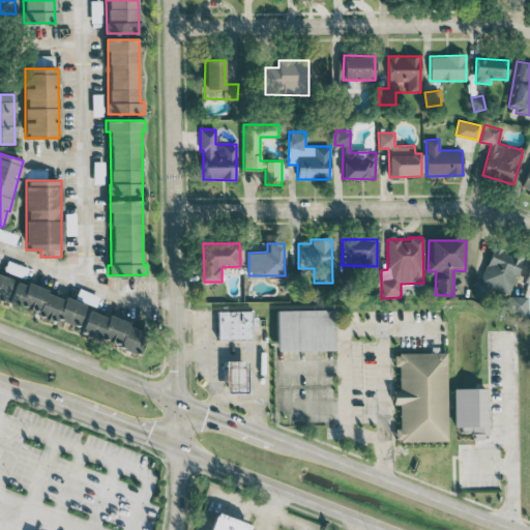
[(522,257),(493,246),(480,282),(475,280),(471,293),(488,299),(491,289),(508,295),(522,257)]
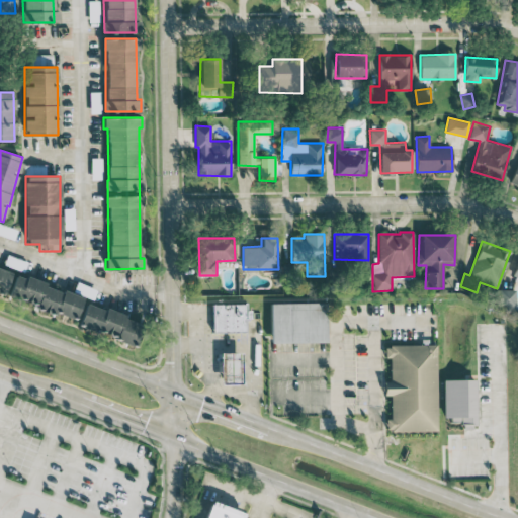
[(0,293),(4,294),(11,272),(0,268),(0,293)]
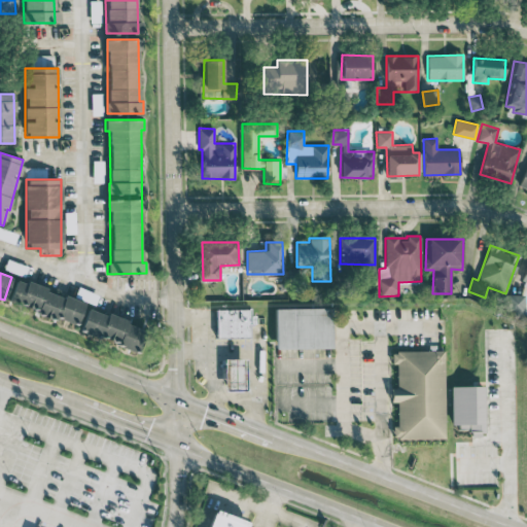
[(85,303),(15,279),(8,302),(77,324),(85,303)]
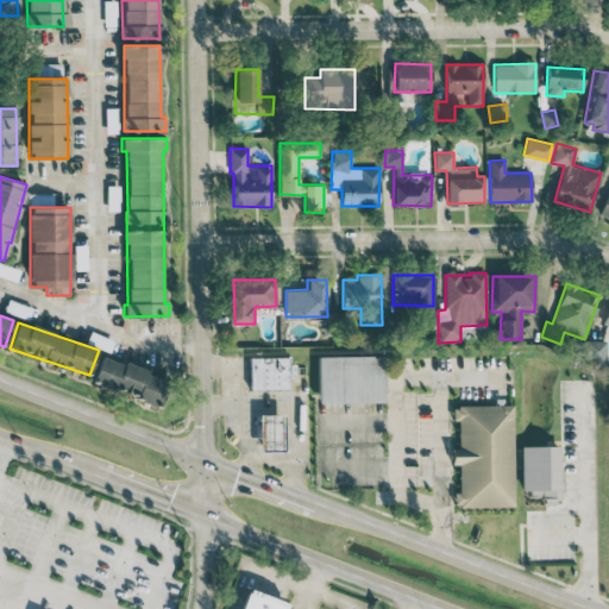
[(606,341),(588,340),(586,360),(604,362),(606,341)]
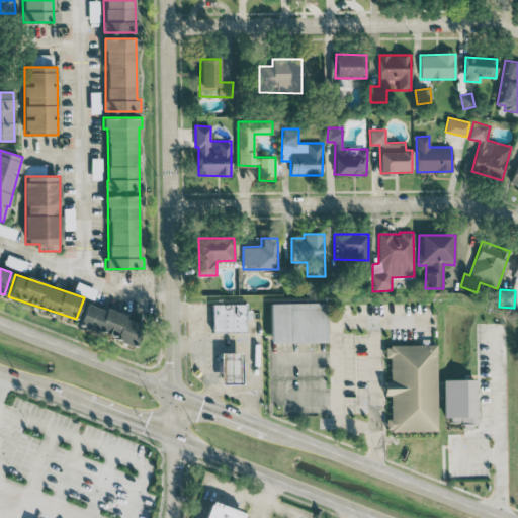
[(327,342),(326,301),(269,303),(270,342),(327,342)]
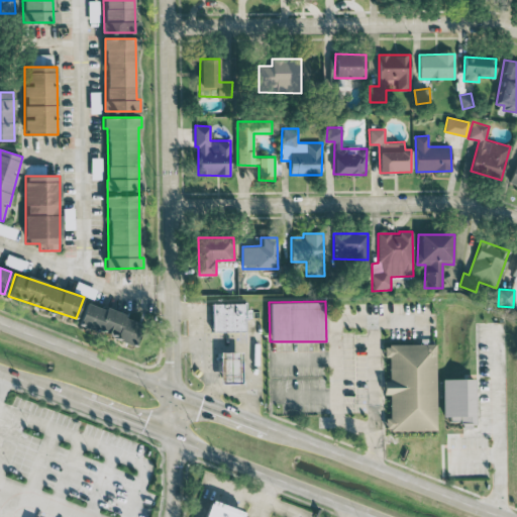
[(139,319),(86,303),(79,326),(132,342),(139,319)]
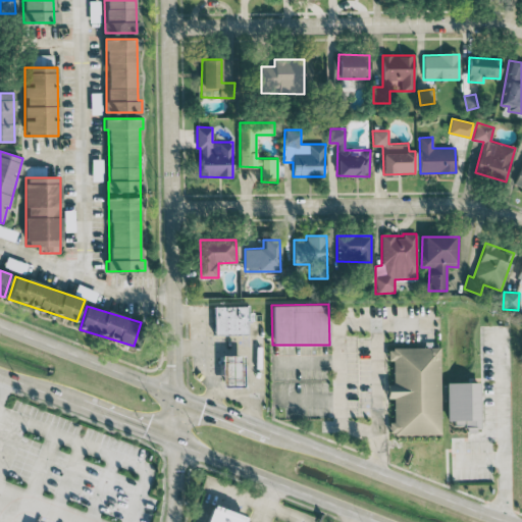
[(248,333),(248,306),(214,306),(214,333),(248,333)]
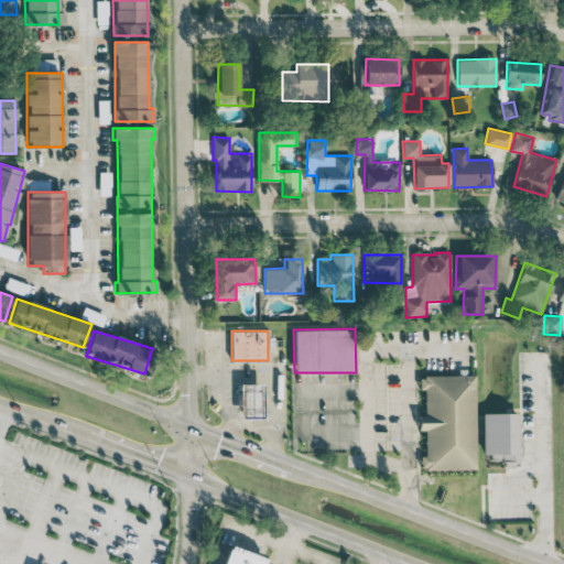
[(420,375),(421,468),(476,467),(475,373),(420,375)]
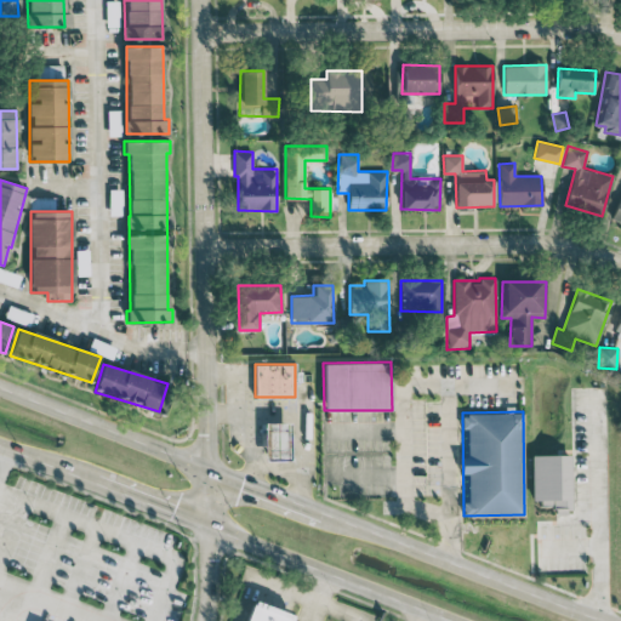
[(291,422),(265,422),(265,460),(291,460),(291,422)]
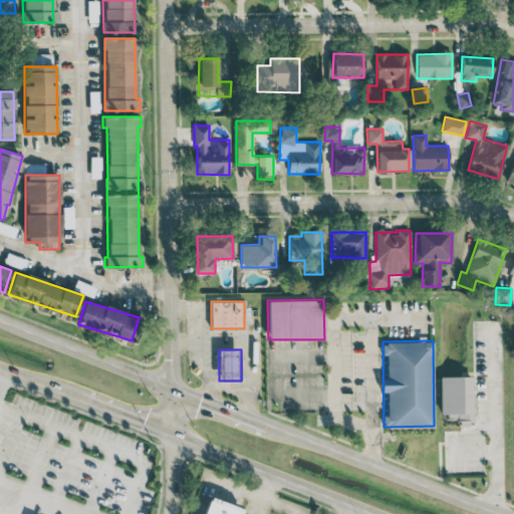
[(472,375),(440,376),(440,417),(459,417),(459,426),(473,425),(472,375)]
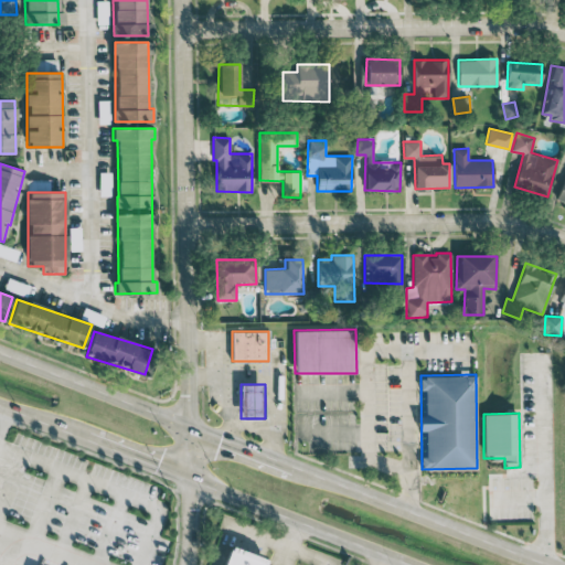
[(265,564),(268,558),(228,545),(222,564),(265,564)]
